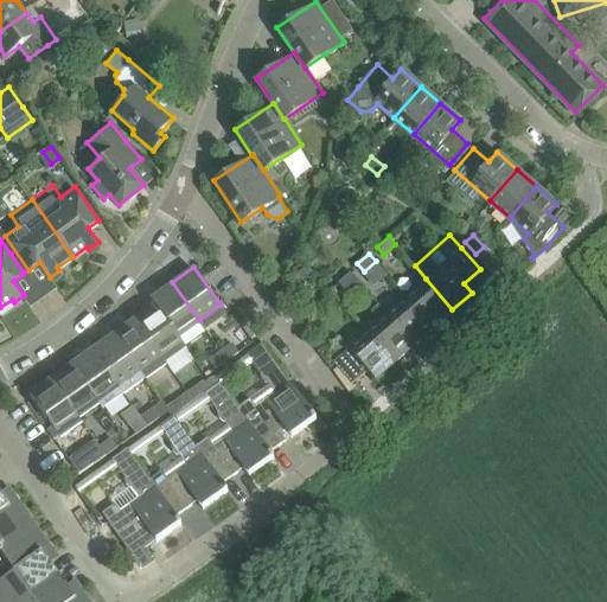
[(345,288),(357,277),(350,270),(338,280),(345,288)]
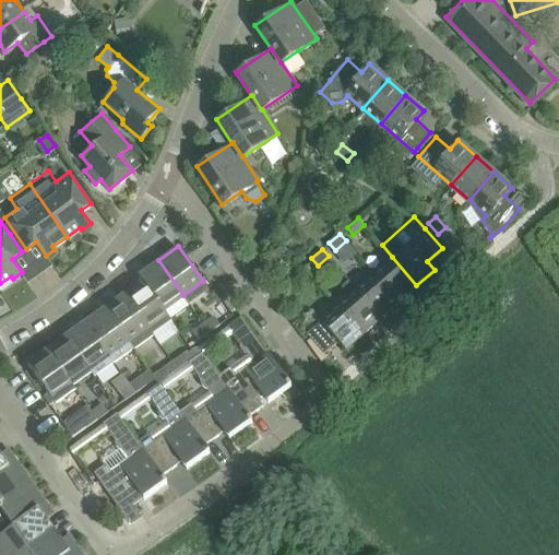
[(399,300),(416,285),(392,257),(375,272),(399,300)]
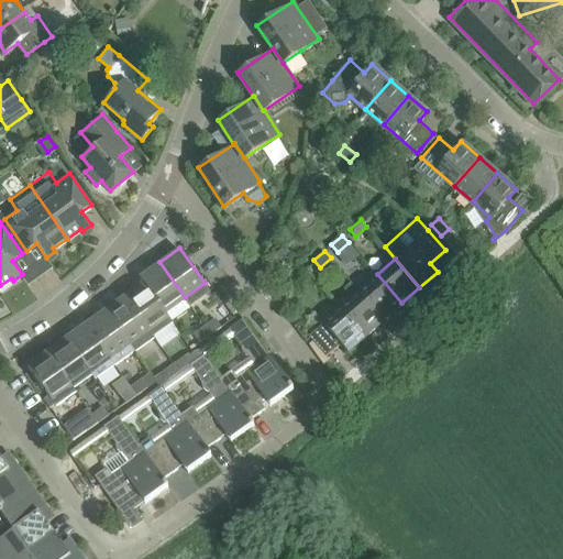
[(166,310),(185,297),(159,262),(140,276),(143,282),(144,281),(168,315),(166,310)]
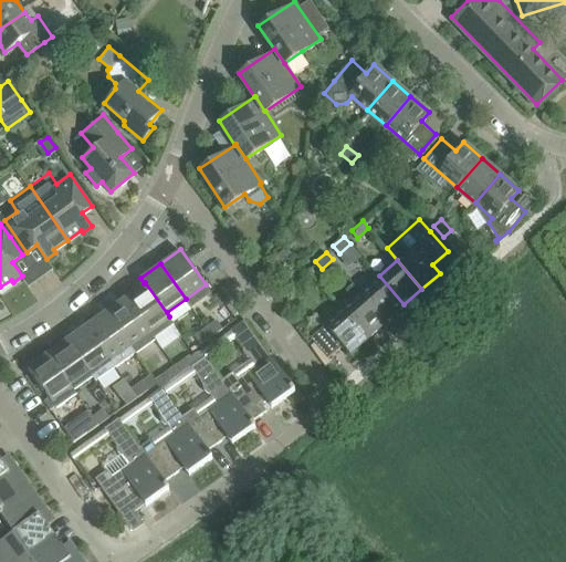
[(386,321),(404,304),(379,276),(360,291),(386,321)]
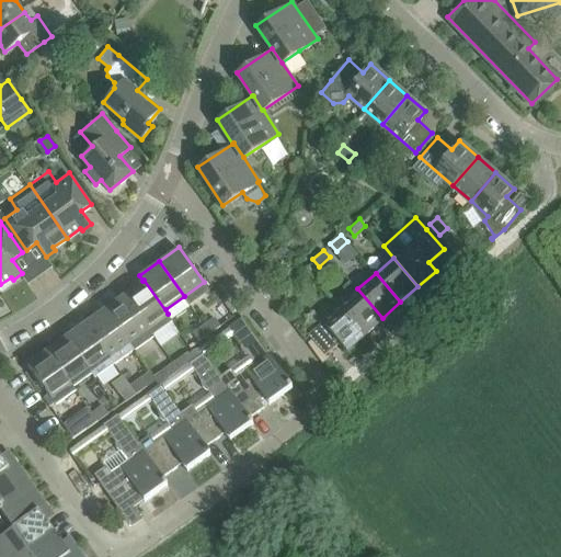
[(382,318),(357,288),(348,279),(342,285),(351,295),(340,305),(365,333),(382,318)]
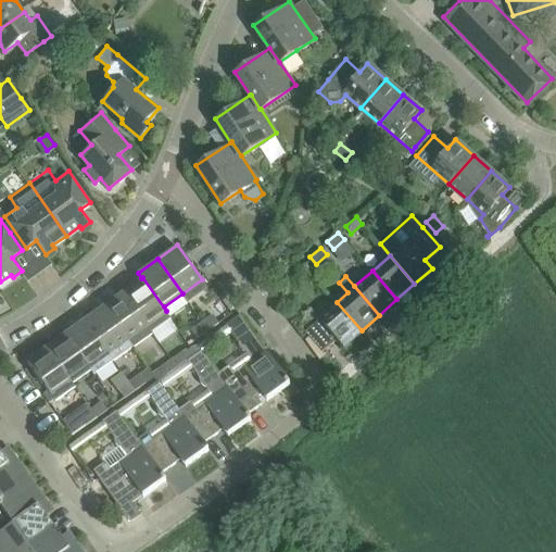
[(171,316),(166,311),(142,277),(141,278),(123,291),(148,326),(151,330),(171,316)]
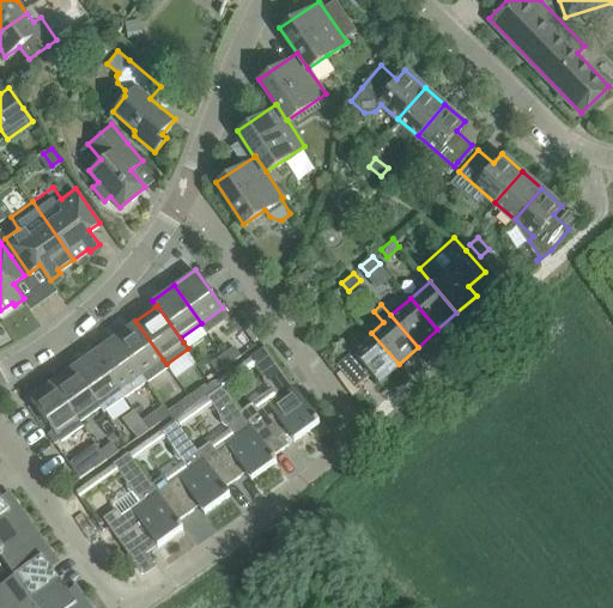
[(143,374),(163,359),(135,321),(115,335),(145,378),(146,378),(143,374)]
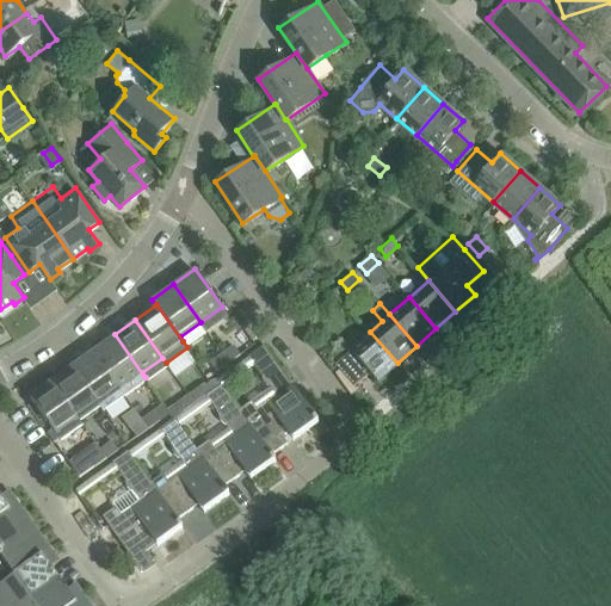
[(377,379),(397,363),(370,332),(334,363),(353,384),(369,370),(377,379)]
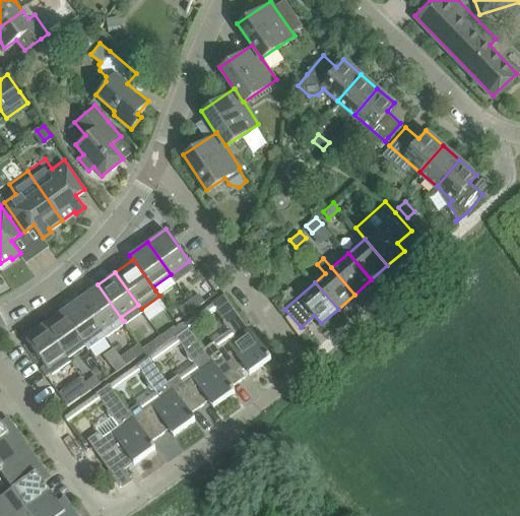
[(106,334),(123,321),(98,284),(79,298),(106,334)]
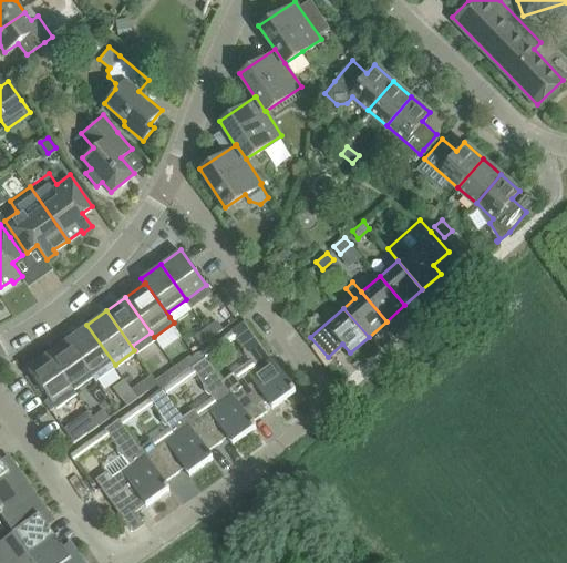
[(210,334),(222,326),(216,318),(205,326),(210,334)]
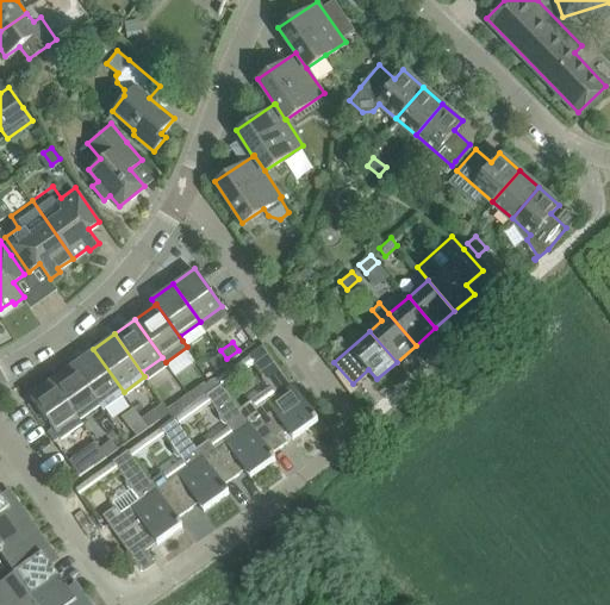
[(269,385),(240,407),(243,413),(265,444),(271,451),(287,440),(281,432),(286,429),(292,436),(317,418),(263,343),(259,347),(248,354),(261,372),(261,375),(262,379),(266,381),(268,382),(269,385)]
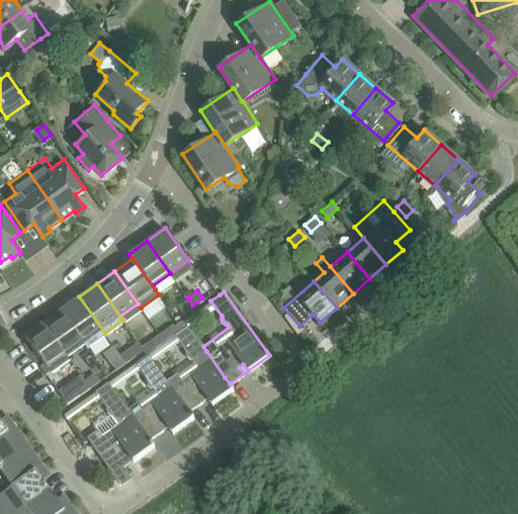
[(87,345),(105,333),(79,296),(62,310),(85,341),(87,345)]
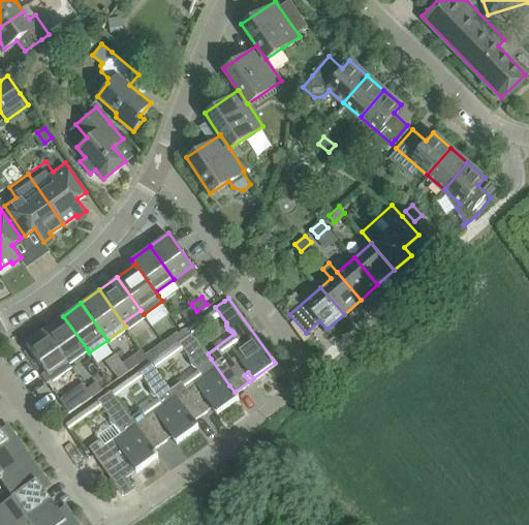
[(179,325),(196,311),(191,304),(181,311),(179,309),(172,314),(179,325)]
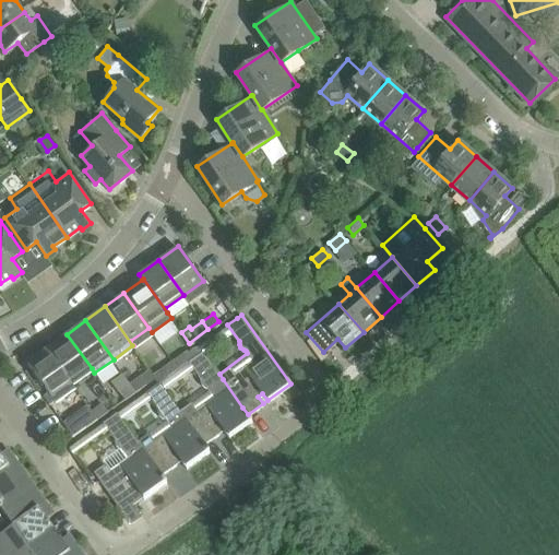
[(73,381),(92,368),(67,334),(47,347),(75,387),(75,386),(73,381)]
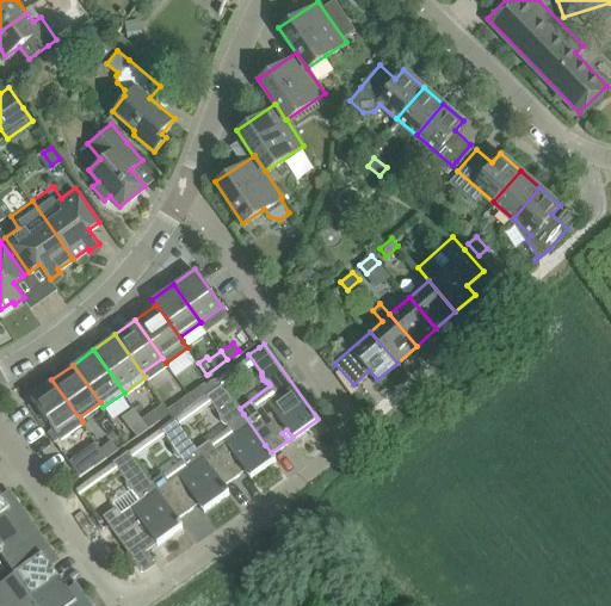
[(205,394),(221,383),(216,377),(202,388),(205,394)]
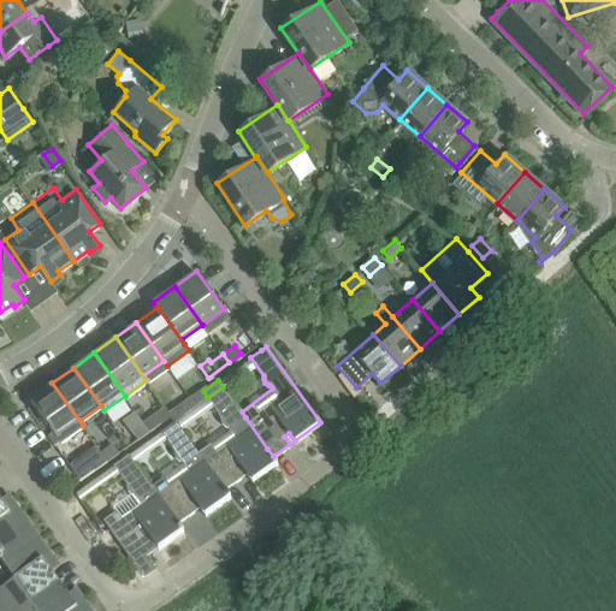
[(60,442),(83,426),(52,383),(30,398),(60,442)]
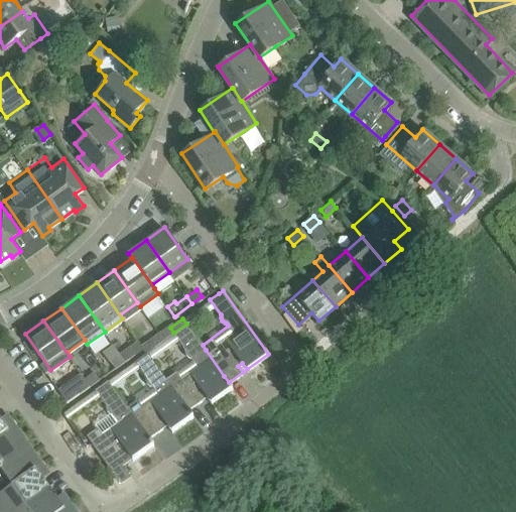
[(166,377),(165,378),(187,409),(188,408),(207,396),(211,402),(233,387),(229,382),(224,376),(206,350),(203,345),(186,323),(186,324),(173,333),(184,348),(186,354),(191,358),(192,359),(176,370),(166,378),(166,377)]
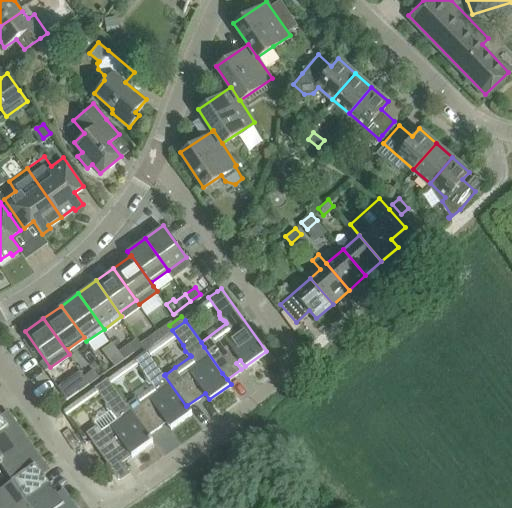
[(118,348),(124,357),(141,346),(135,336),(118,348)]
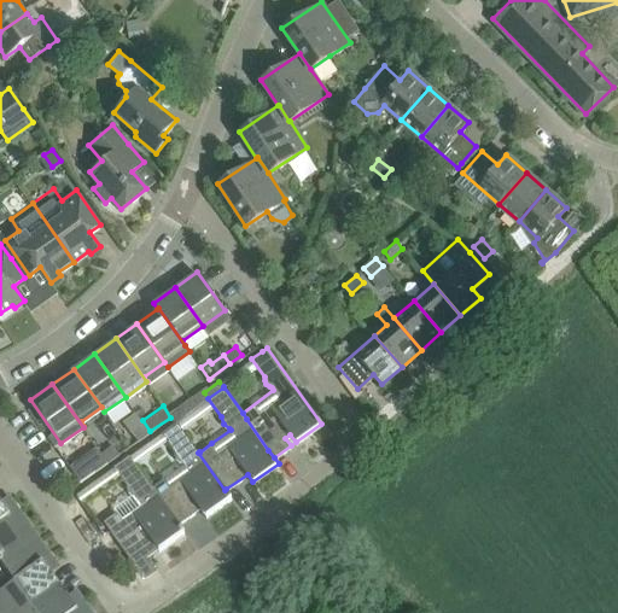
[(139,439),(150,431),(143,420),(132,427),(139,439)]
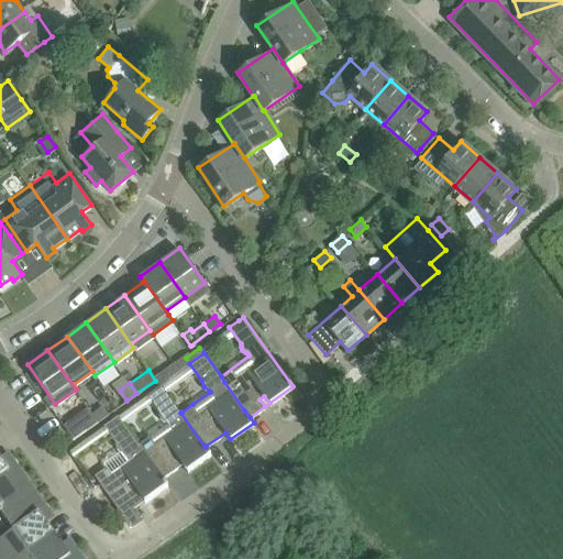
[(139,442),(138,444),(162,477),(163,477),(183,462),(187,470),(210,453),(206,446),(205,447),(180,413),(181,412),(165,390),(161,383),(158,385),(147,393),(146,394),(158,410),(161,417),(166,420),(167,423),(150,435),(139,442)]
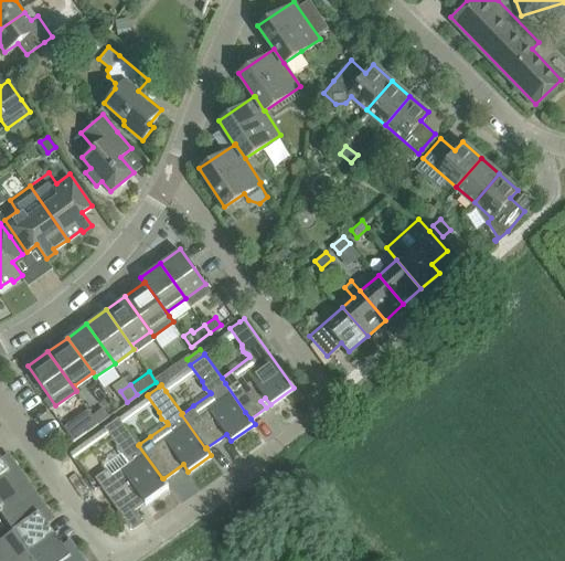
[(97,422),(109,413),(103,404),(96,409),(89,399),(84,402),(97,422)]
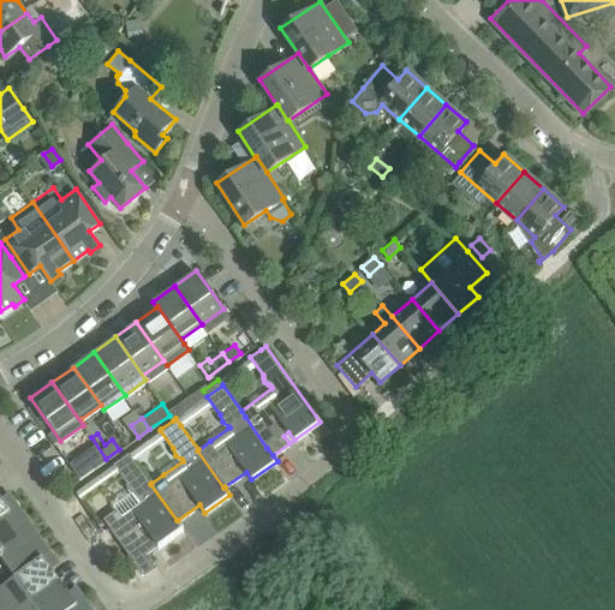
[(94,467),(106,459),(91,437),(99,449),(88,456),(94,467)]
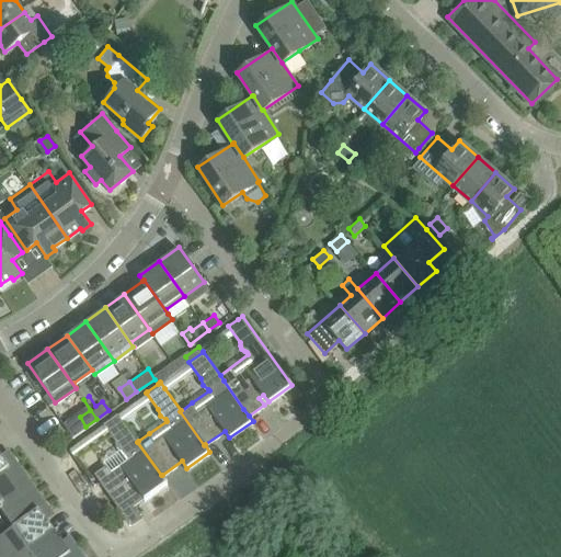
[(106,464),(94,473),(99,479),(118,507),(139,491),(144,499),(167,482),(162,475),(161,475),(137,442),(138,441),(123,419),(117,412),(103,422),(115,440),(115,442),(116,446),(119,448),(123,450),(124,452),(106,464)]
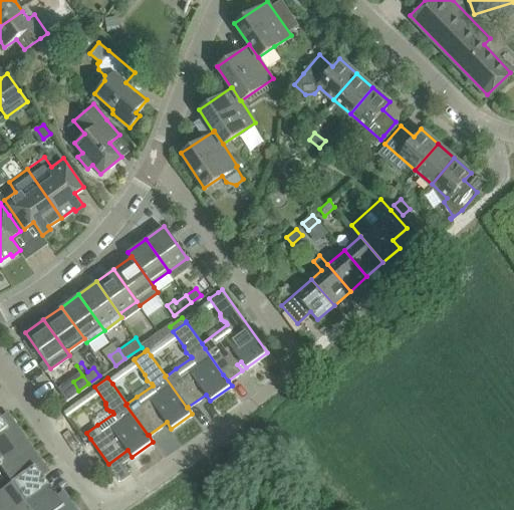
[(82,432),(91,425),(71,400),(63,406),(82,432)]
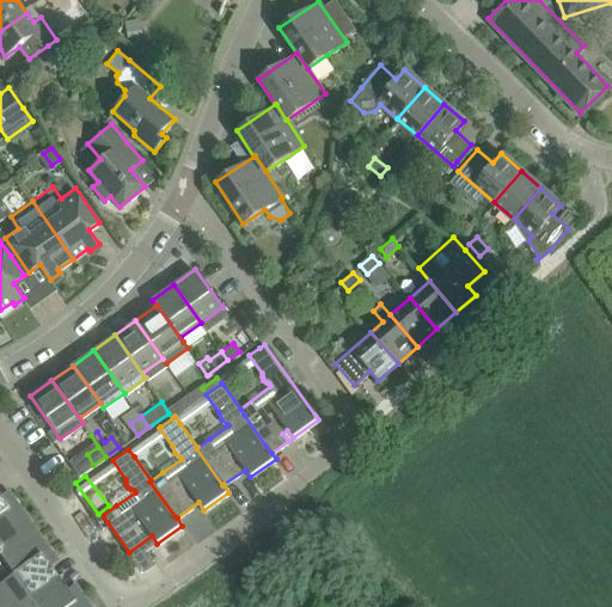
[(0,547),(35,523),(14,495),(5,501),(0,494),(0,547)]
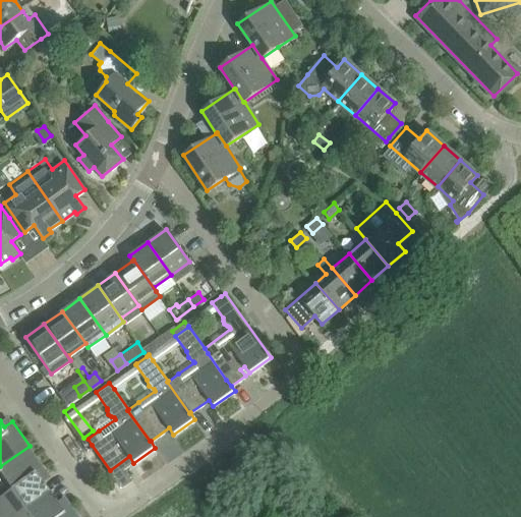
[(0,516),(12,516),(50,491),(39,475),(47,469),(30,446),(0,466),(0,470),(11,487),(0,495),(0,516)]
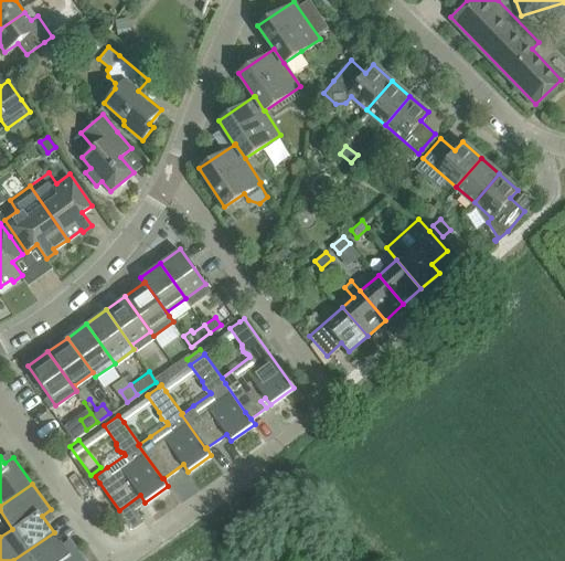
[(86,560),(75,543),(66,550),(54,532),(13,560),(86,560)]
